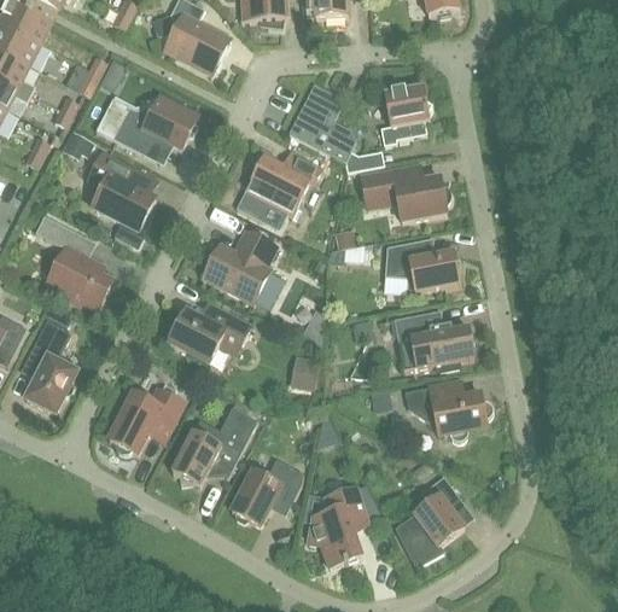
[(29,9),(12,0),(9,0),(0,17),(0,22),(41,44),(53,21),(34,11),(34,10),(30,9),(29,9)]
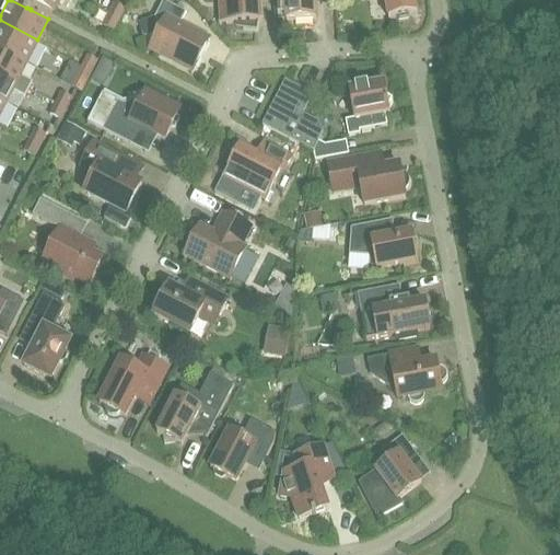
[(114,0),(108,10),(119,15),(125,4),(117,0),(114,0)]
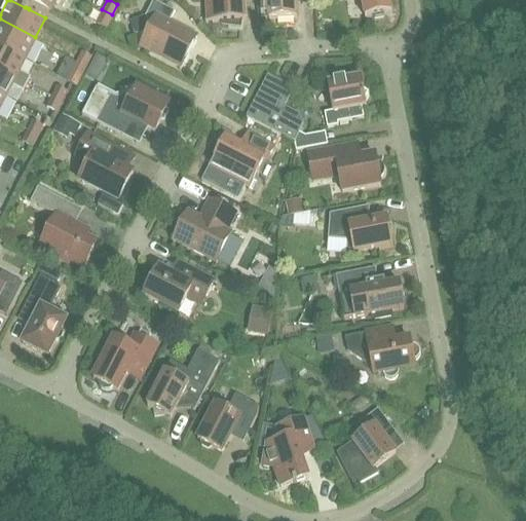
[(181,63),(196,33),(170,19),(175,7),(161,0),(151,0),(145,12),(149,26),(141,42),(181,63)]
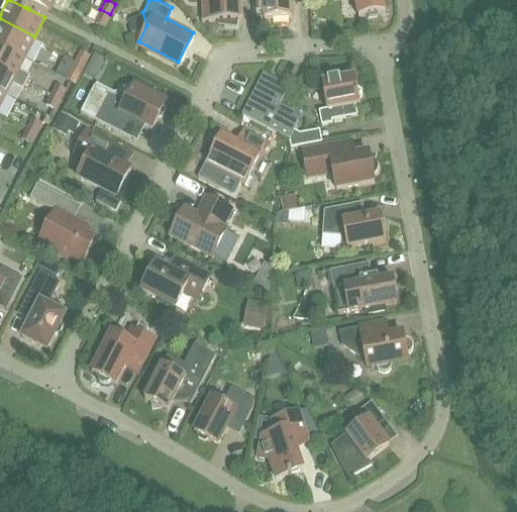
[(200,0),(202,19),(223,17),(224,22),(237,25),(238,16),(241,16),(239,0),(200,0)]
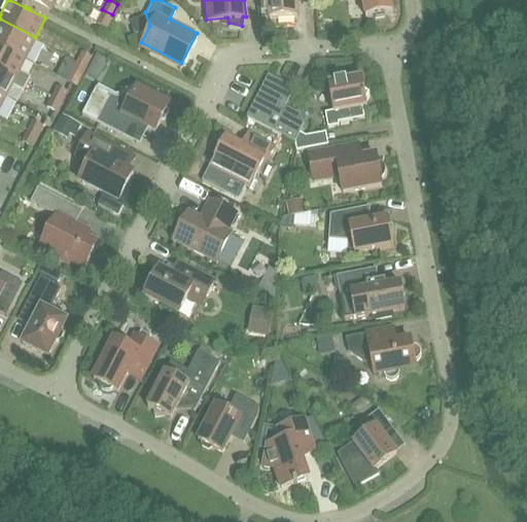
[(268,0),(270,15),(296,13),(295,0),(268,0)]
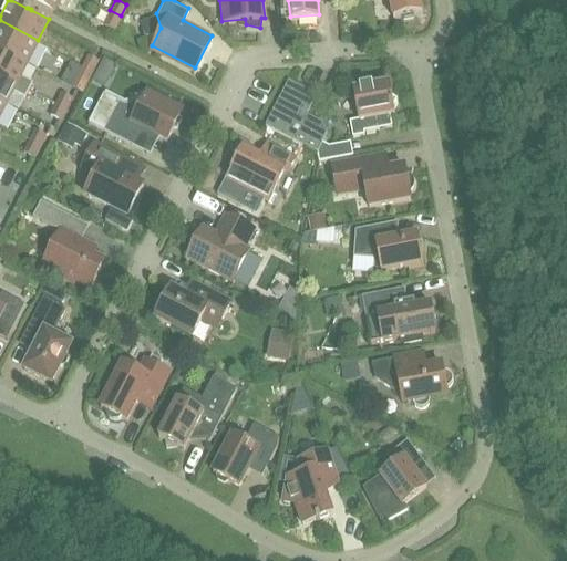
[(390,0),(393,14),(401,13),(404,17),(413,14),(414,10),(422,9),(420,0),(390,0)]
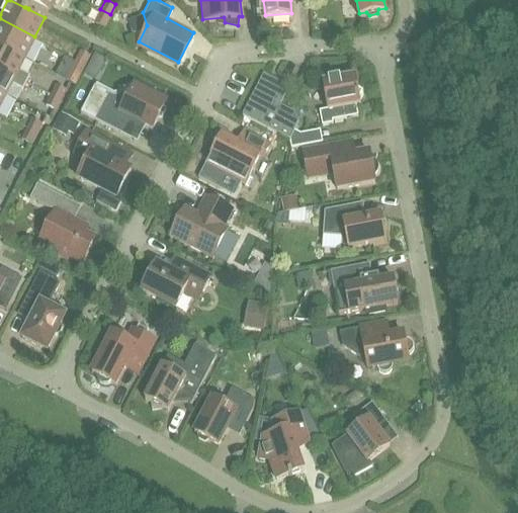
[(100,9),(95,20),(104,24),(110,14),(100,9)]
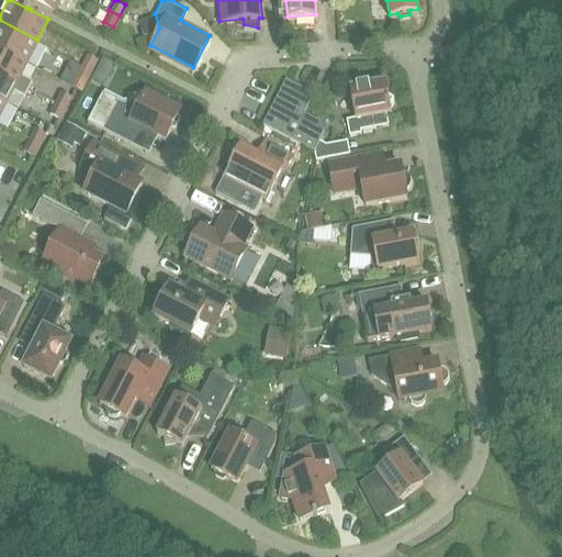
[(0,20),(0,45),(27,59),(37,40),(0,20)]
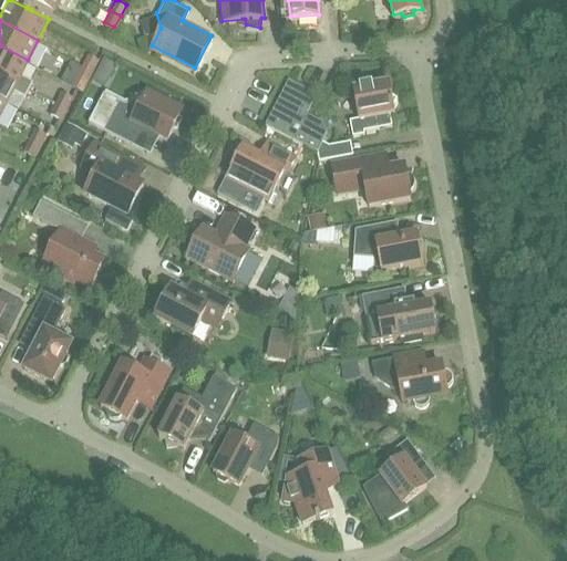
[(0,45),(0,71),(29,86),(32,79),(21,73),(28,60),(0,45)]
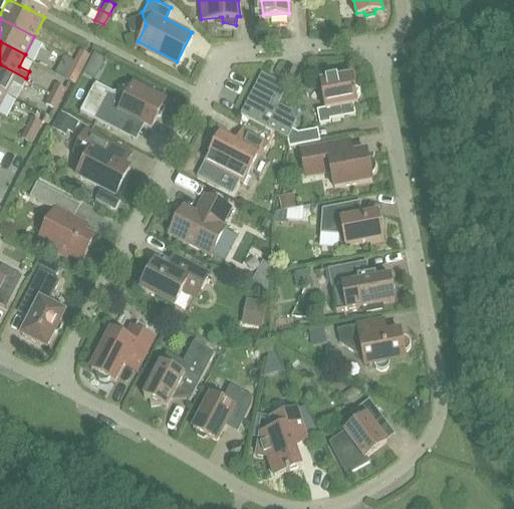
[(80,47),(75,57),(84,62),(89,52),(80,47)]
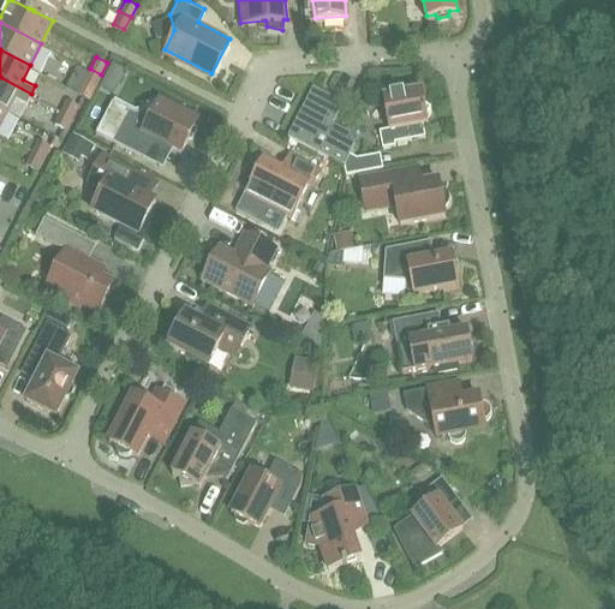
[(108,66),(121,73),(126,66),(113,59),(108,66)]
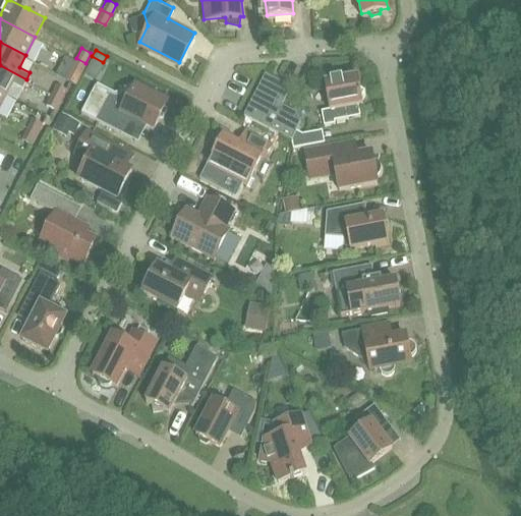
[(76,58),(70,68),(80,73),(85,63),(76,58)]
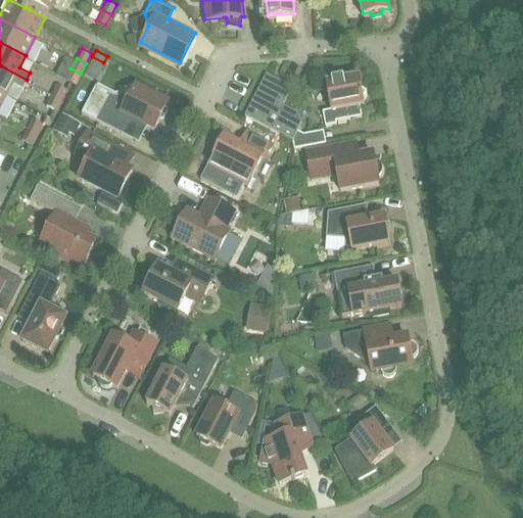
[(0,65),(0,89),(6,93),(12,81),(22,87),(27,80),(0,65)]
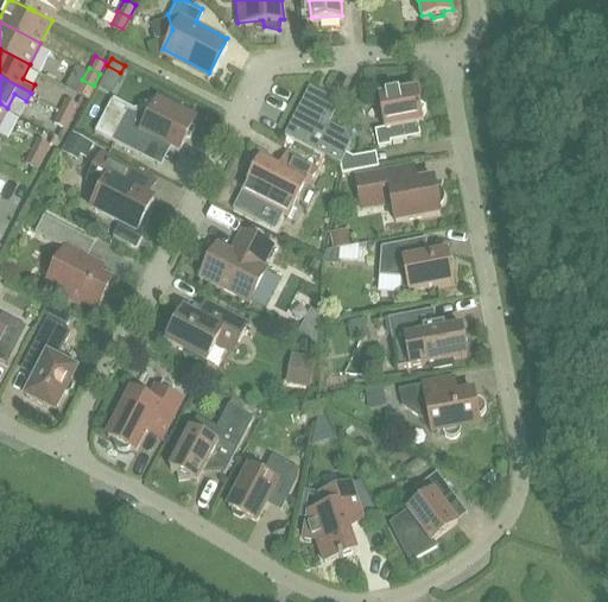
[(379,92),(385,124),(375,126),(378,143),(391,140),(391,137),(420,132),(418,119),(423,119),(422,113),(426,106),(419,101),(416,84),(379,92)]
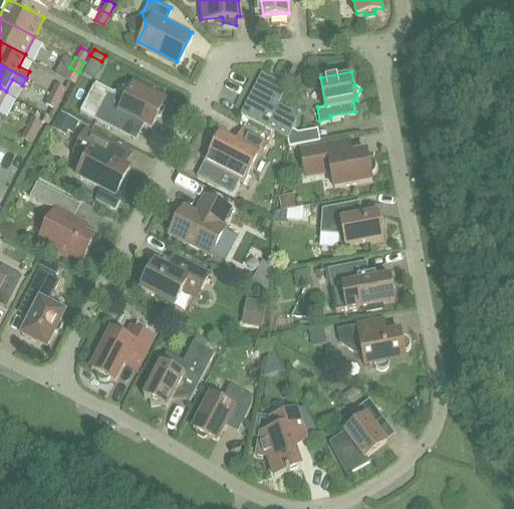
[(279,82),(261,73),(241,112),(288,137),(290,143),(301,140),(298,131),(290,126),(294,120),(291,112),(274,103),(280,90),(279,82)]
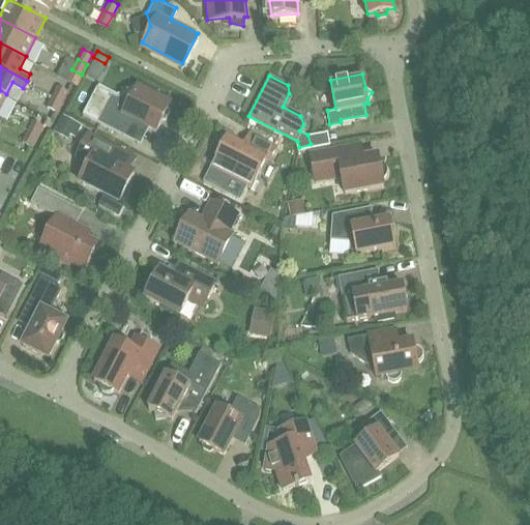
[(83,112),(97,119),(124,134),(133,116),(156,128),(171,99),(155,92),(156,89),(143,82),(142,85),(138,83),(135,89),(117,94),(96,84),(83,112)]
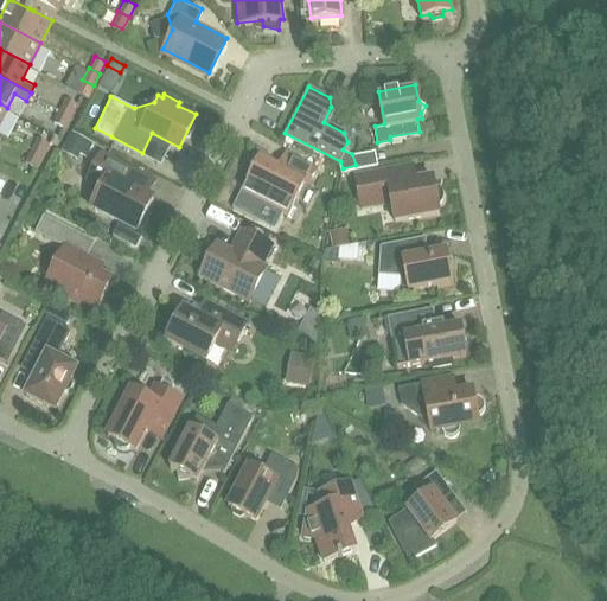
[(66,96),(61,108),(71,113),(77,101),(66,96)]
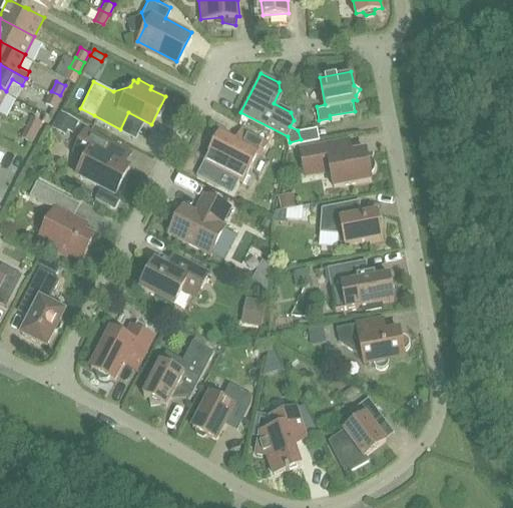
[(51,91),(45,101),(55,106),(60,95),(51,91)]
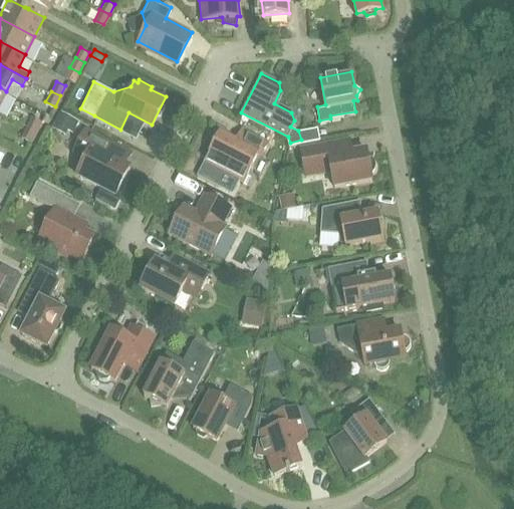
[(61,108),(52,125),(65,133),(68,128),(73,130),(79,117),(61,108)]
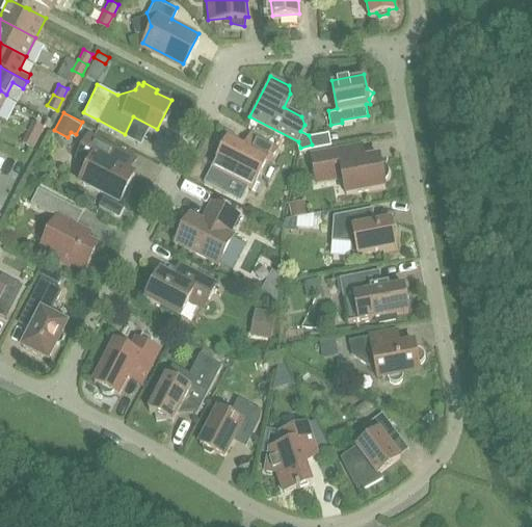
[(33,119),(27,129),(37,134),(43,124),(33,119)]
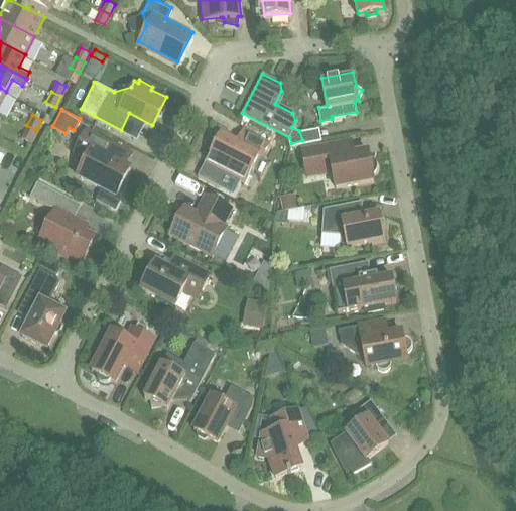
[(26,125),(21,135),(30,140),(36,130),(26,125)]
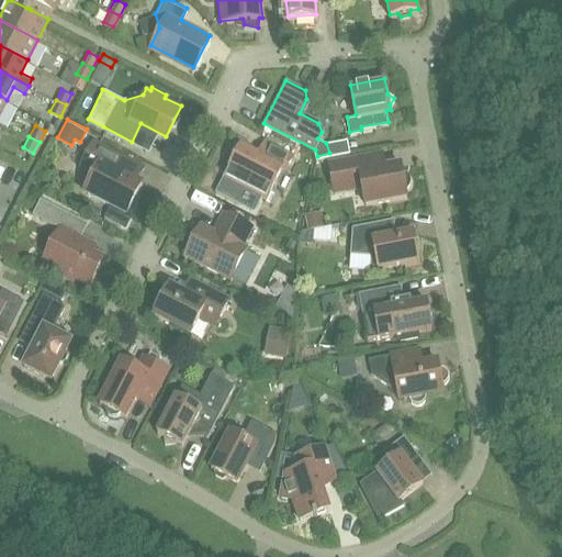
[(235,154),(225,175),(266,196),(281,165),(285,167),(292,153),(266,138),(258,152),(248,147),(250,142),(238,136),(231,152),(235,154)]
